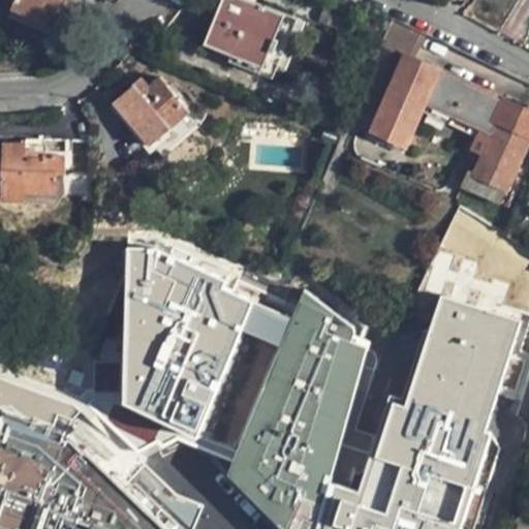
[(76,0),(16,0),(9,16),(50,32),(62,4),(73,8),(76,0)]
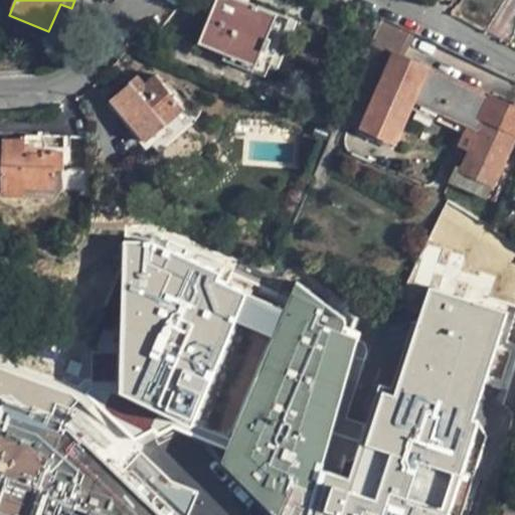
[(258,63),(270,67),(276,66),(295,20),(242,0),(216,0),(200,43),(256,66),(258,63)]
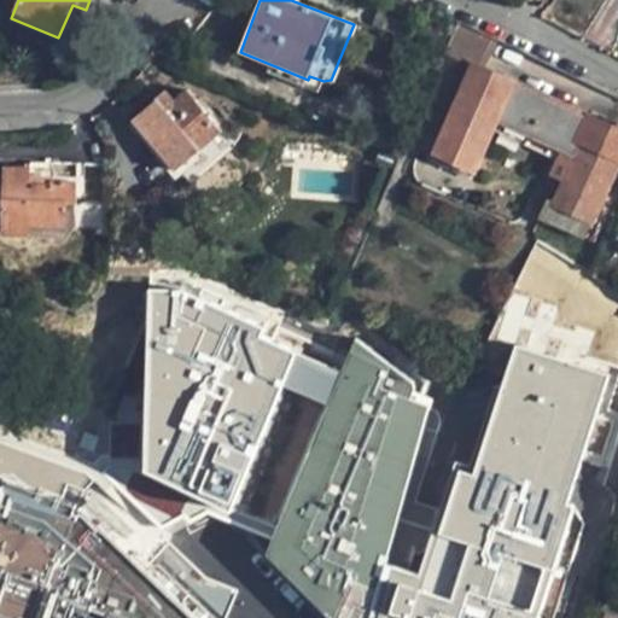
[(484,70),(499,40),(495,39),(459,22),(445,52),(472,64),(484,70)]
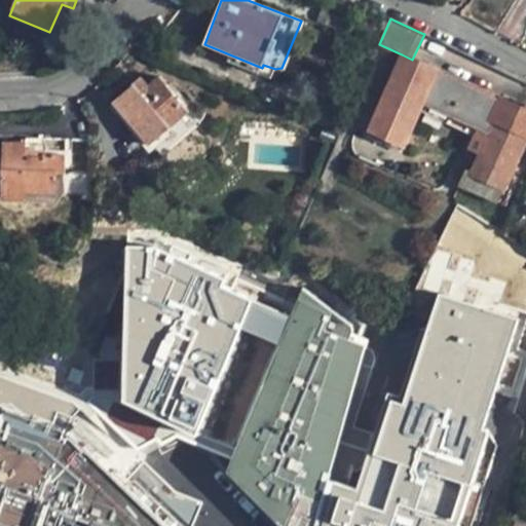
[(368,39),(374,27),(358,21),(352,33),(368,39)]
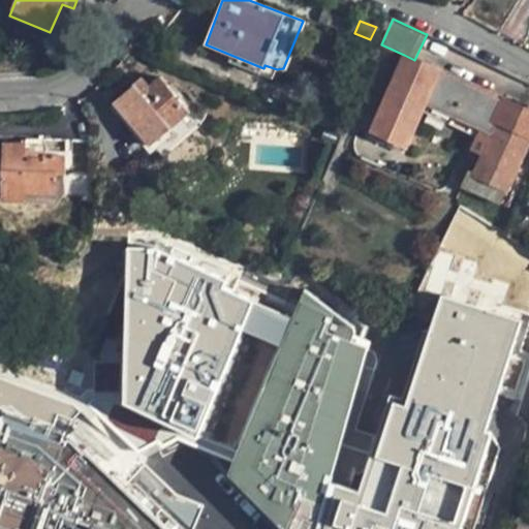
[(414,60),(404,55),(372,131),(407,148),(424,112),(488,141),(505,101),(414,60)]
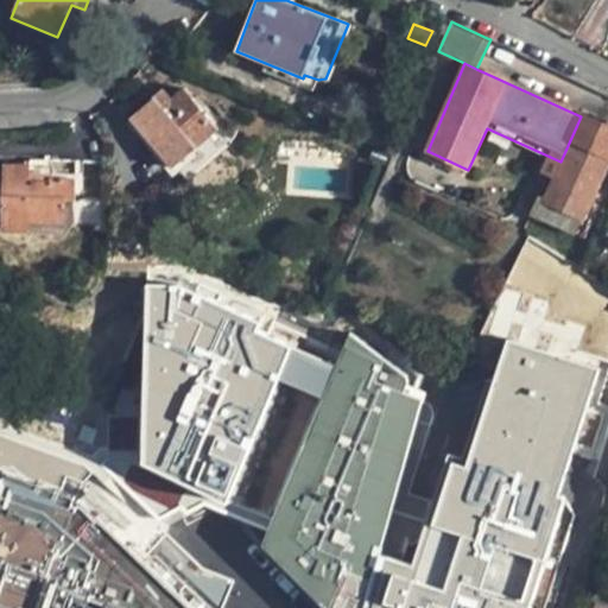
[(172,100),(162,89),(128,118),(172,169),(219,130),(184,88),(172,100)]
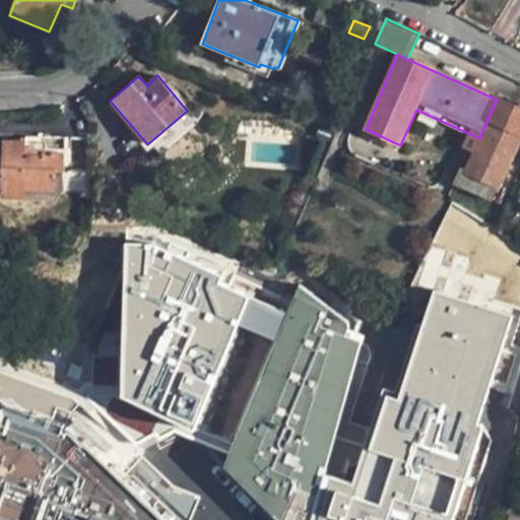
[(519,137),(519,110),(497,100),(479,138),(463,172),(497,188),(516,147),(519,137)]
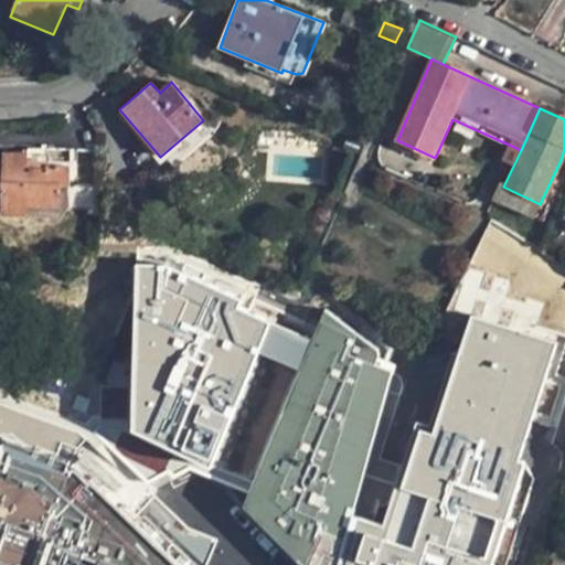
[(29,169),(29,161),(29,152),(3,152),(1,215),(28,215),(28,206),(60,208),(60,187),(70,187),(71,164),(45,164),(45,169),(29,169)]
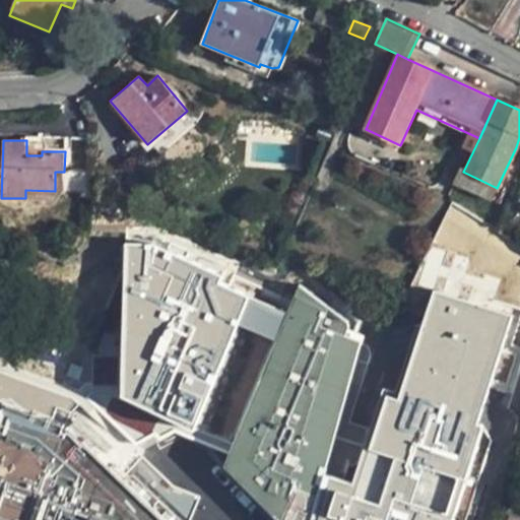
[(30,148),(26,148),(26,155),(42,155),(42,151),(42,143),(30,143),(30,148)]
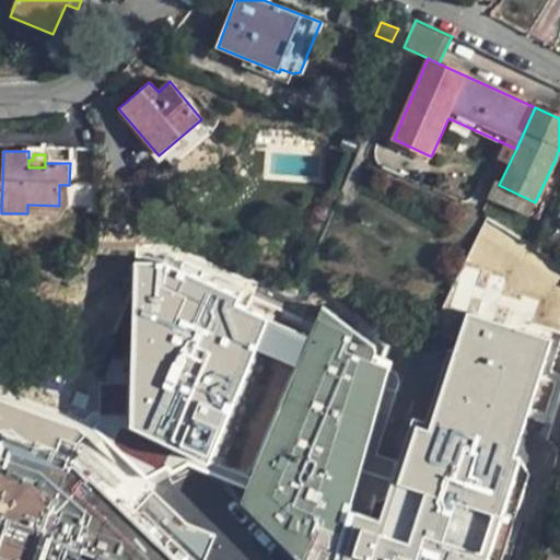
[(493,197),(493,200),(528,216),(535,202),(499,185),(493,197)]
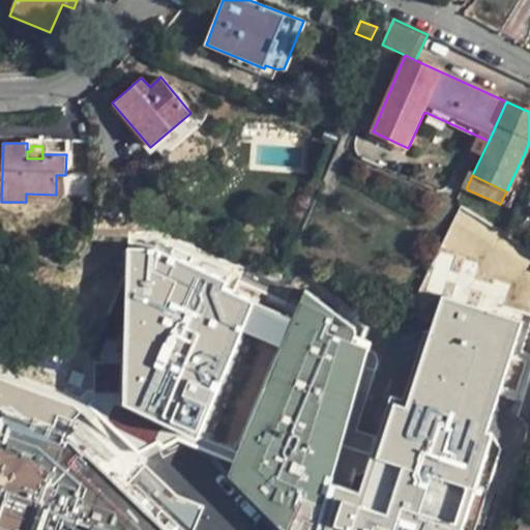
[(127,252),(123,405),(193,435),(248,300),(218,288),(223,278),(148,247),(127,252)]
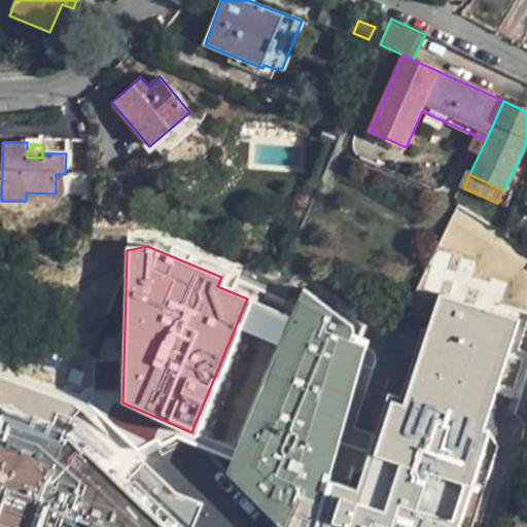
[(231,468),(256,479),(265,483),(261,489),(277,495),(273,503),(274,507),(278,512),(290,526),(317,526),(330,484),(369,346),(350,340),(351,334),(352,329),(350,325),(304,289),(292,317),(237,451),(231,468)]
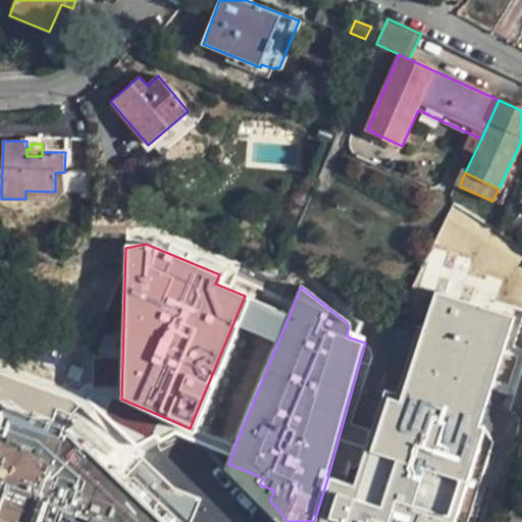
[(513,317),(435,293),(400,402),(386,398),(369,454),(362,453),(352,486),(327,479),(314,521),(454,521),(485,427),(478,425),(513,317)]
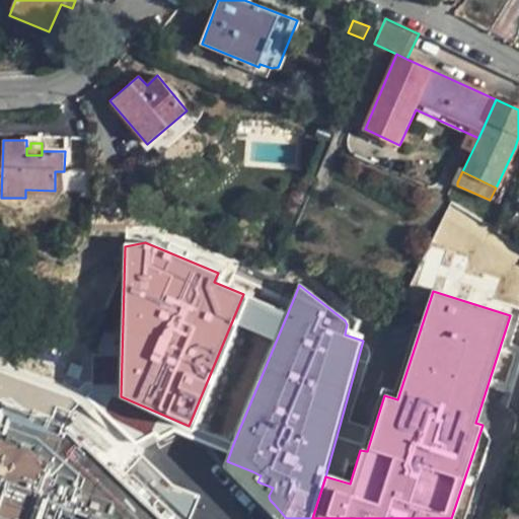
[(243,294),(189,426),(233,444),(288,312),(243,294)]
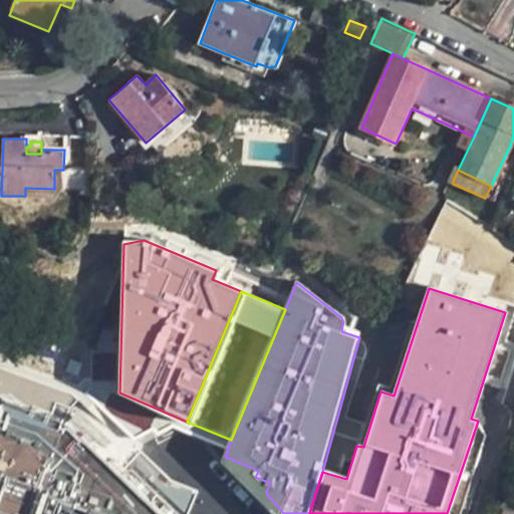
[(0,362),(0,375),(72,402),(75,391),(0,362)]
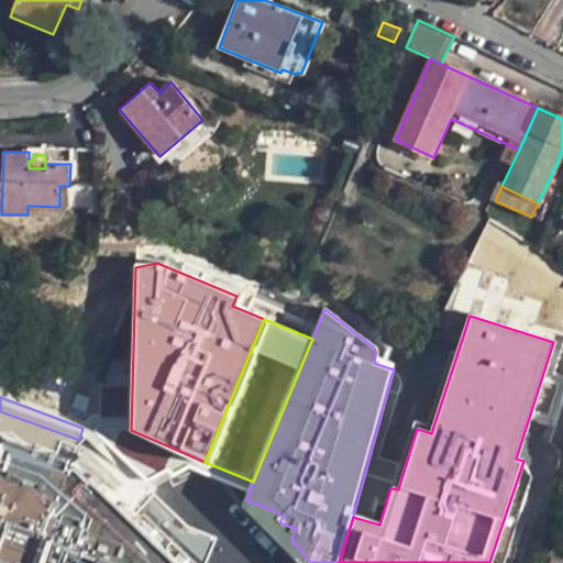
[(0,562),(179,562),(133,518),(70,459),(4,435),(0,449),(0,562)]
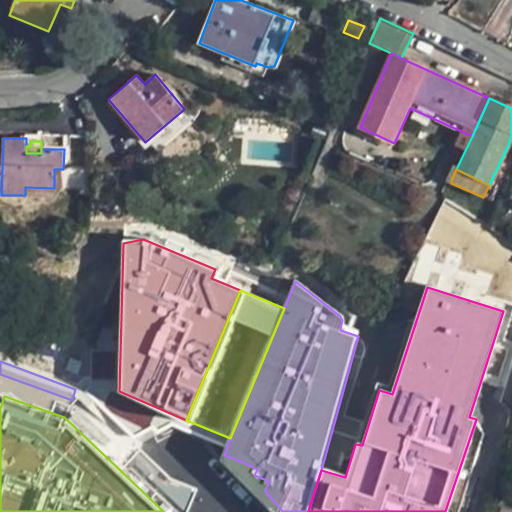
[(277,511),(282,511),(270,497),(266,493),(265,489),(269,481),(254,475),(257,469),(249,465),(246,475),(246,479),(248,484),(277,511)]
